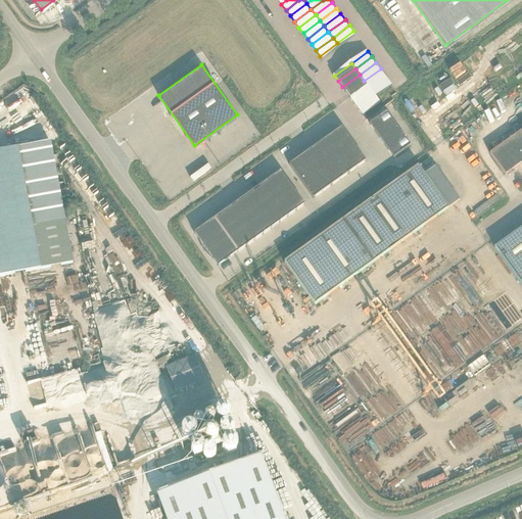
[(385,74),(381,68),(364,81),(368,86),(385,74)]
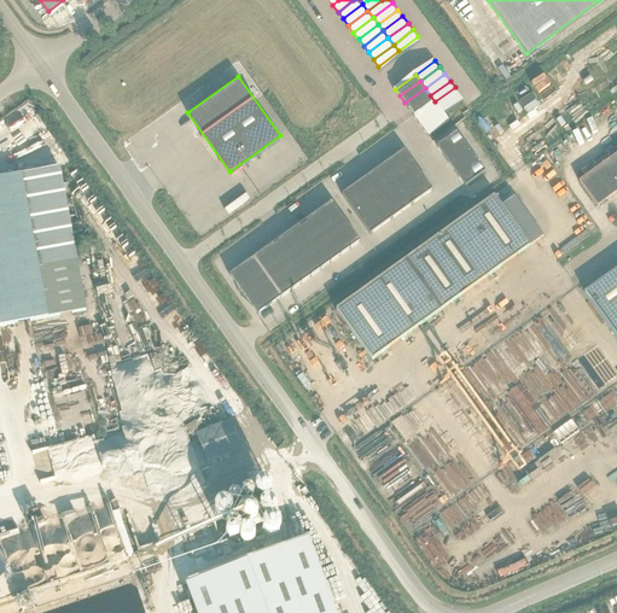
[(435,101),(440,109),(460,94),(455,87),(435,101)]
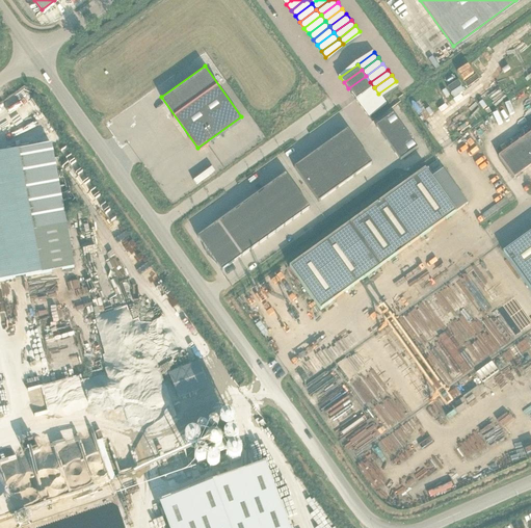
[(370,82),(366,76),(348,88),(353,95),(370,82)]
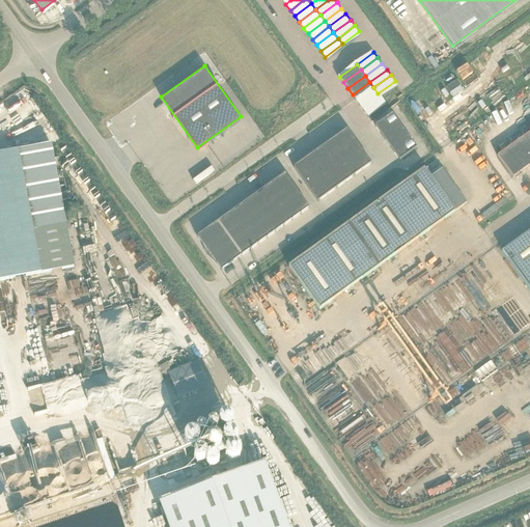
[(399,87),(395,81),(378,93),(383,100),(398,88),(399,87)]
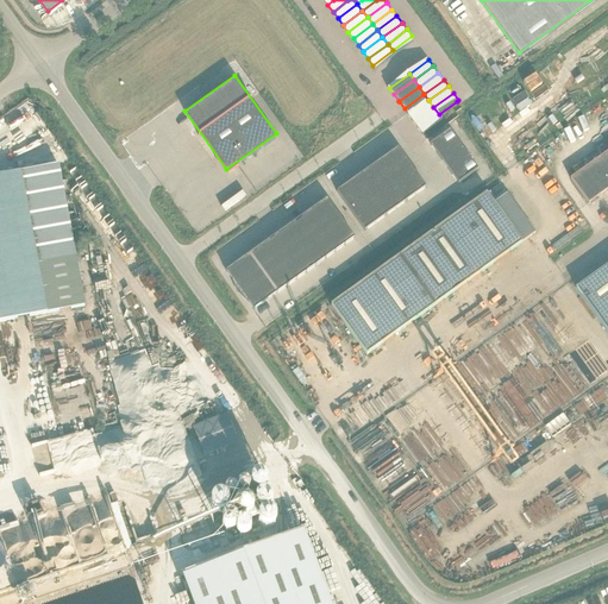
[(428,100),(424,94),(405,108),(409,114),(428,100)]
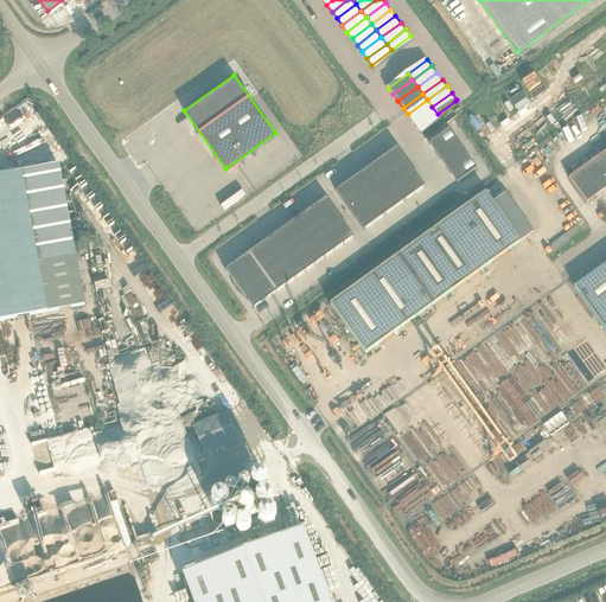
[(408,114),(413,121),(432,107),(427,100),(408,114)]
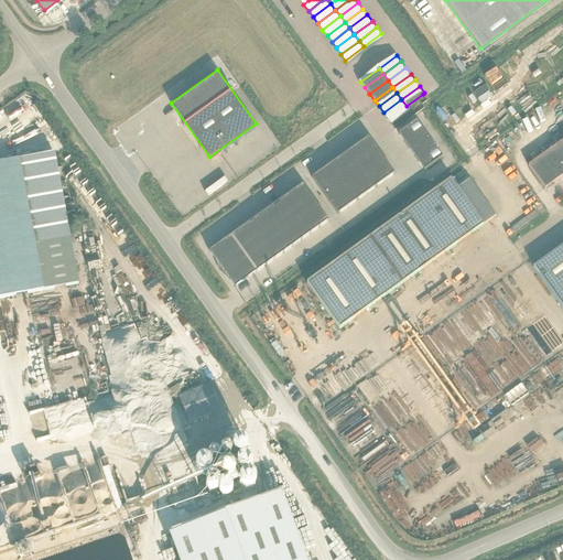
[(383,112),(388,119),(407,106),(401,99),(383,112)]
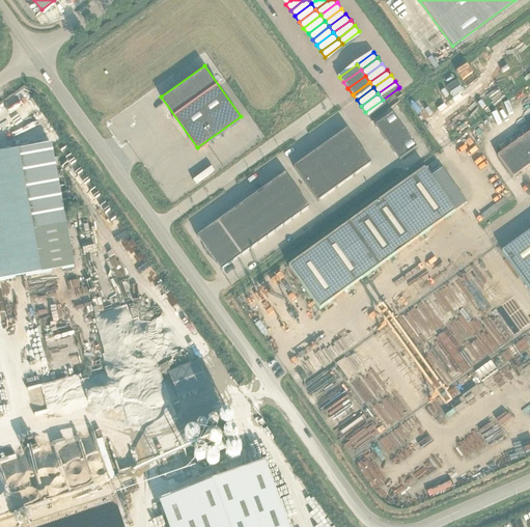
[(387,106),(383,100),(365,112),(369,118),(387,106)]
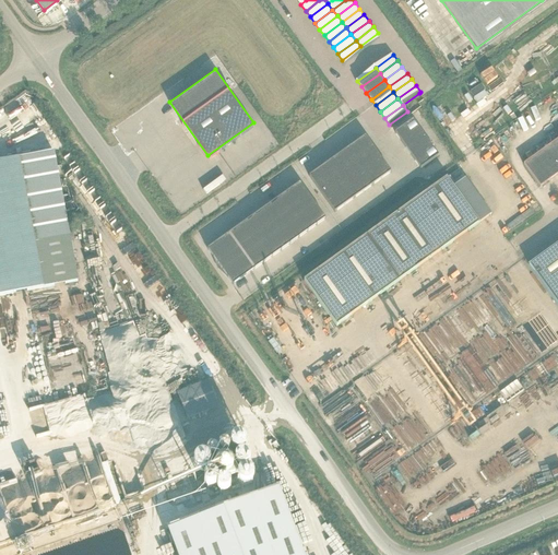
[(412,116),(393,129),(406,148),(425,134),(412,116)]
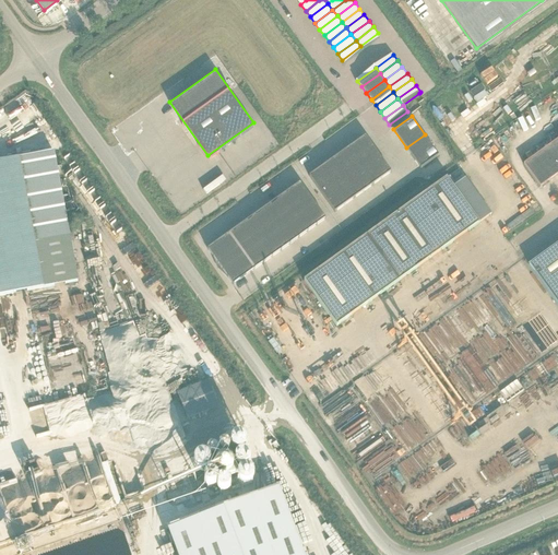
[(364,132),(355,139),(368,156),(377,151),(364,132)]
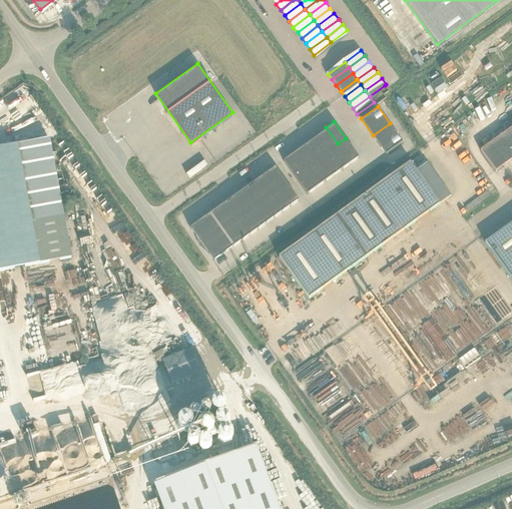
[(390,123),(373,135),(385,151),(401,139),(390,123)]
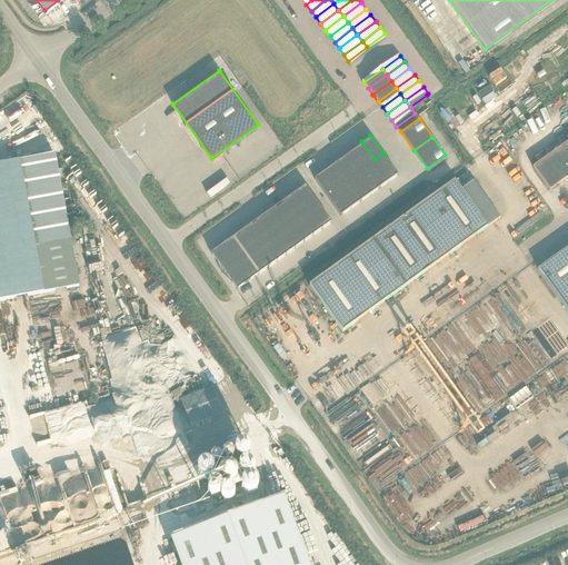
[(567,137),(531,164),(548,187),(567,172),(567,137)]
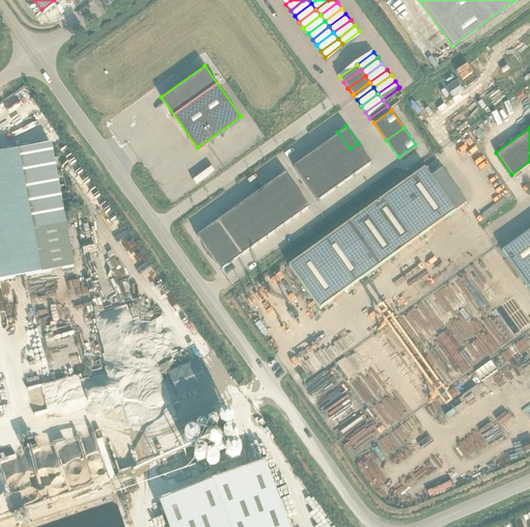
[(337,132),(328,139),(340,156),(350,148),(337,132)]
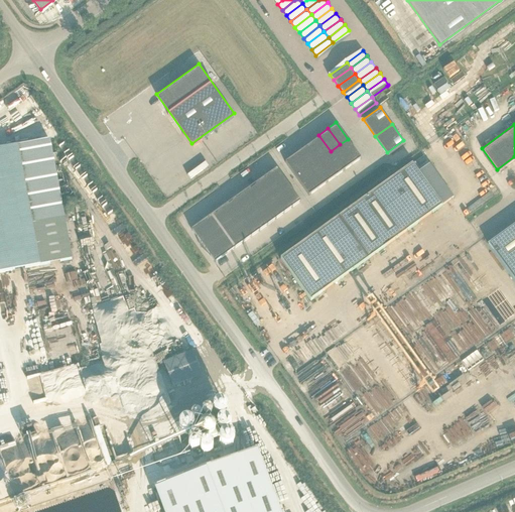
[(318,135),(310,140),(323,156),(331,151),(318,135)]
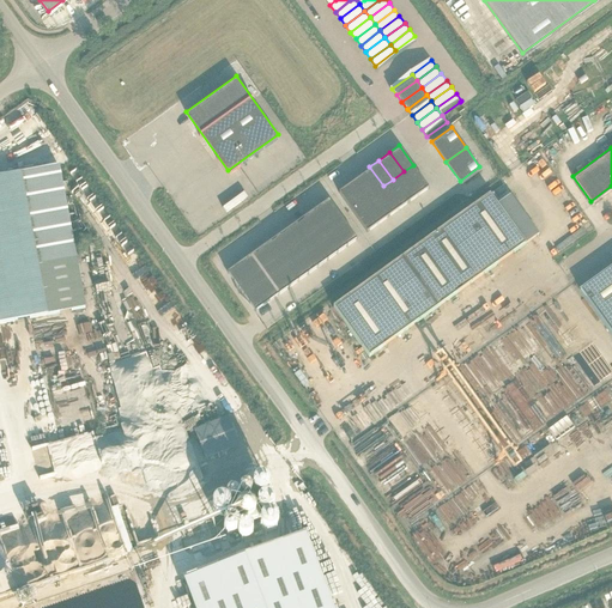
[(0,320),(84,304),(58,162),(19,169),(0,172),(0,320)]
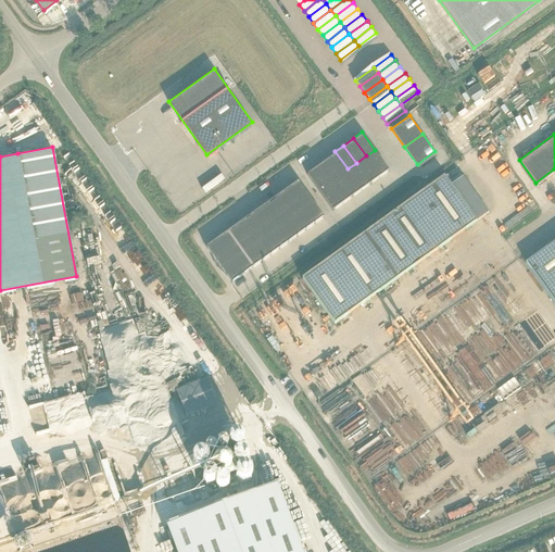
[(375,150),(366,155),(379,174),(388,167),(375,150)]
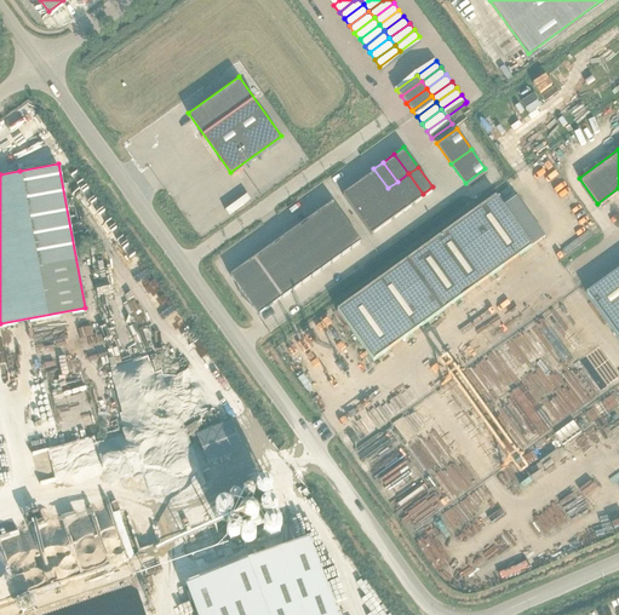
[(373,168),(362,177),(377,196),(388,188),(373,168)]
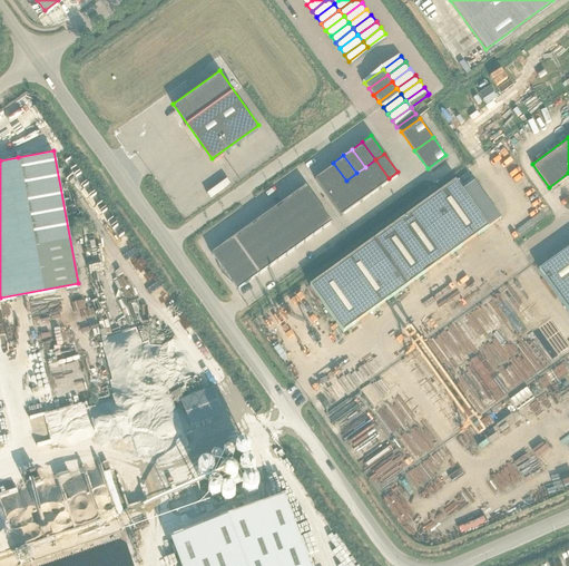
[(375,159),(365,167),(378,185),(389,178),(375,159)]
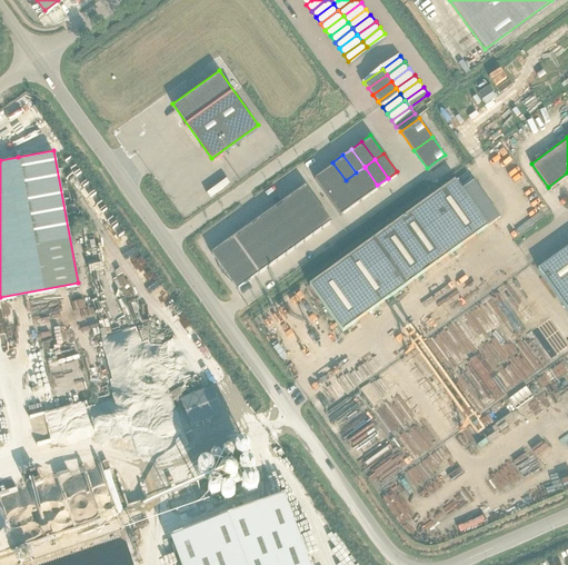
[(332,162),(325,168),(337,186),(346,180),(332,162)]
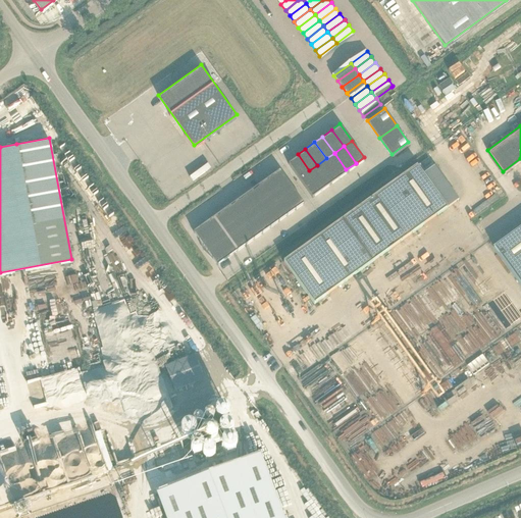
[(334,153),(326,158),(339,175),(346,169),(334,153)]
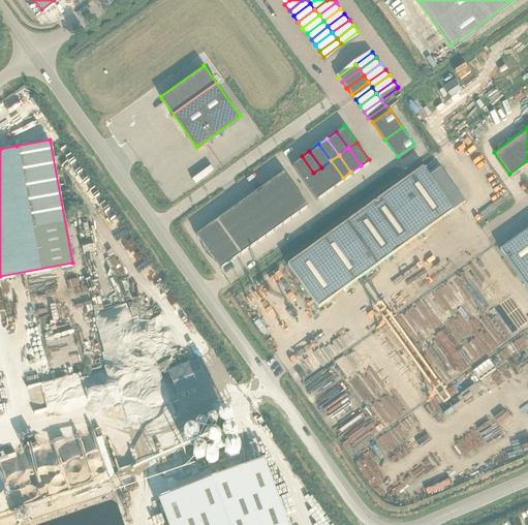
[(302,156),(291,163),(304,180),(313,173),(302,156)]
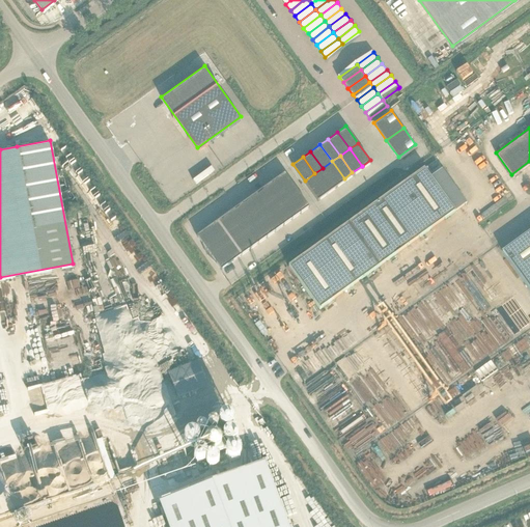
[(332,161),(323,168),(334,185),(344,178),(332,161)]
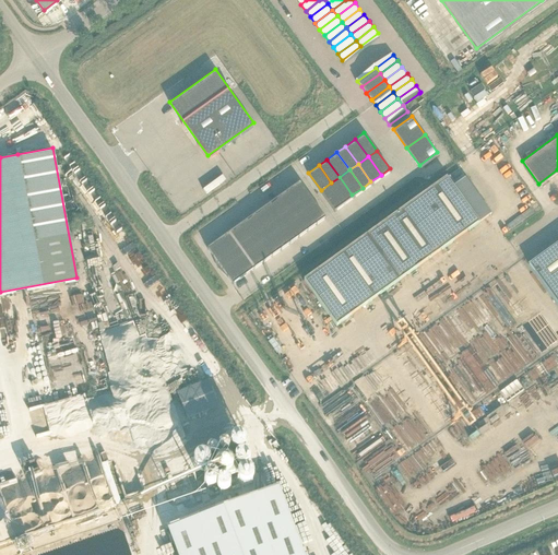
[(303,276),(335,322),(490,211),(464,175),(452,184),(446,174),(431,185),(380,221),(303,276)]
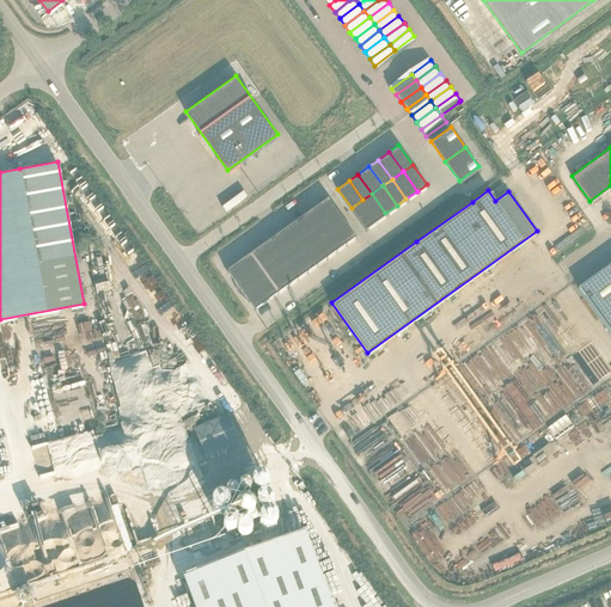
[(372,194),(362,200),(377,220),(385,213),(372,194)]
